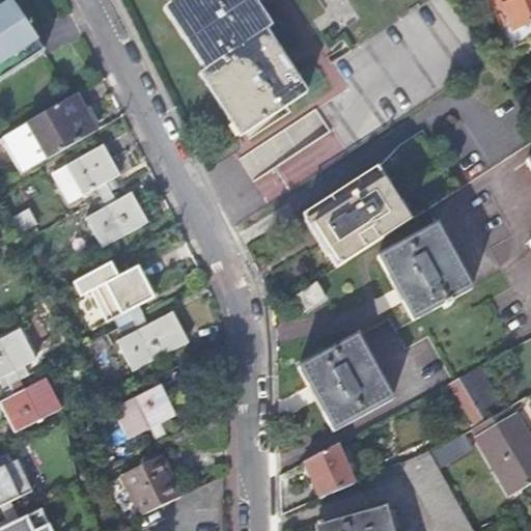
[(166,0),(169,3),(164,7),(204,70),(199,74),(240,137),(306,92),(267,30),(272,27),(254,0),(166,0)]
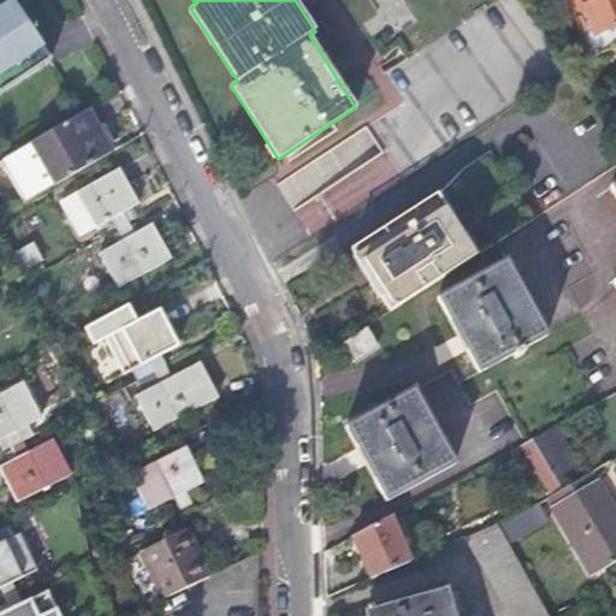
[(615,0),(567,0),(573,12),(582,9),(593,35),(584,40),(591,57),(615,46),(615,0)]
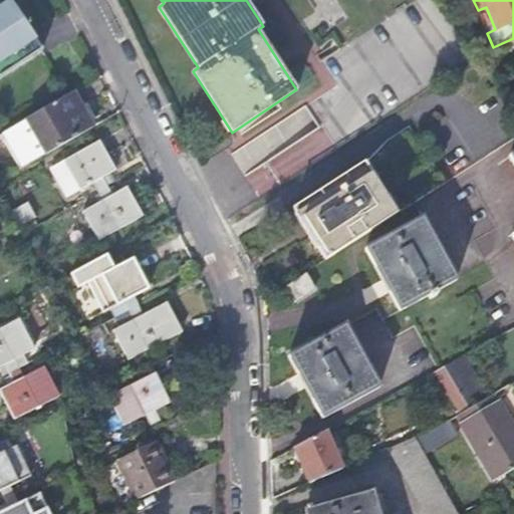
[(0,78),(27,61),(0,21),(0,78)]
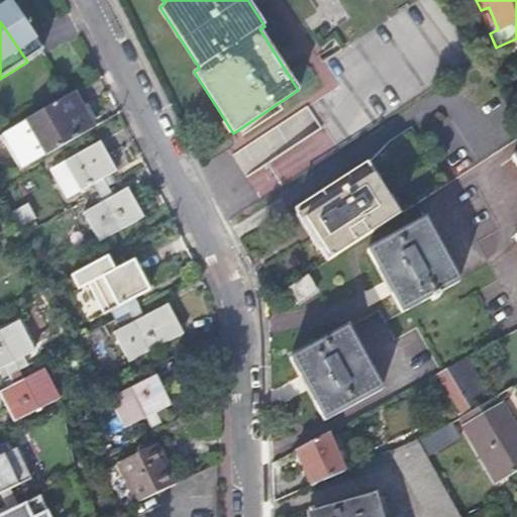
[(93,127),(73,91),(21,121),(40,158),(93,127)]
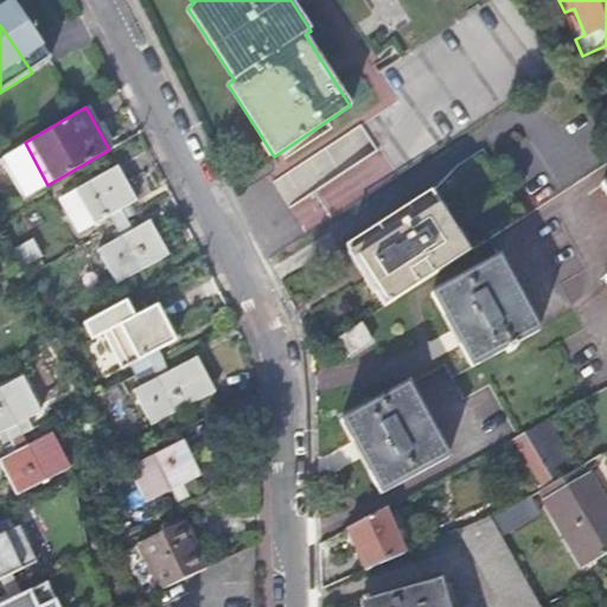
[(25,142),(0,157),(24,198),(48,185),(25,142)]
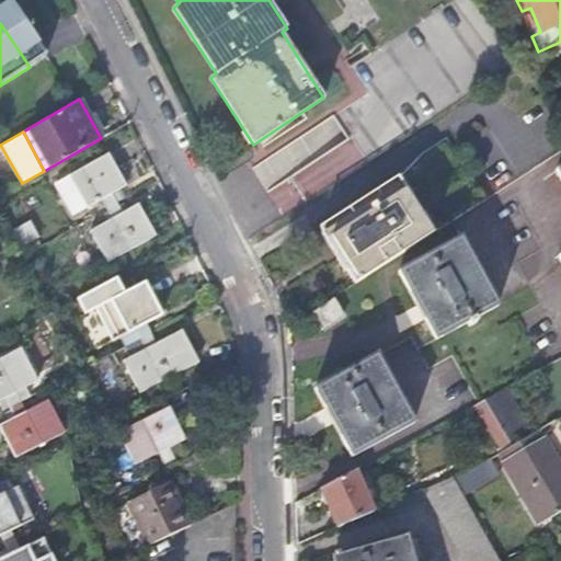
[(356,281),(484,199),(445,137),(423,152),(399,176),(320,225),(356,281)]
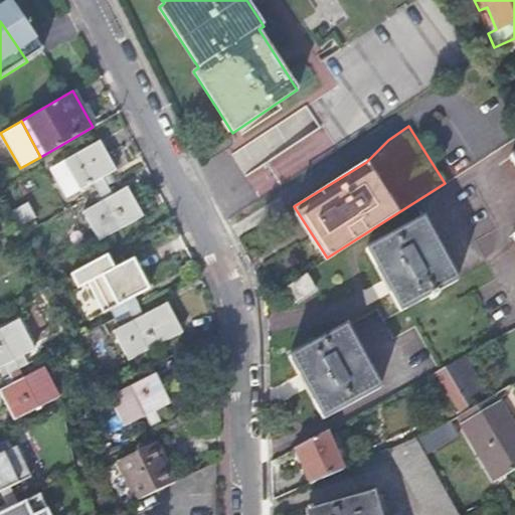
[(98,190),(108,185),(103,176),(116,169),(100,141),(63,161),(79,189),(94,182),(98,190)]
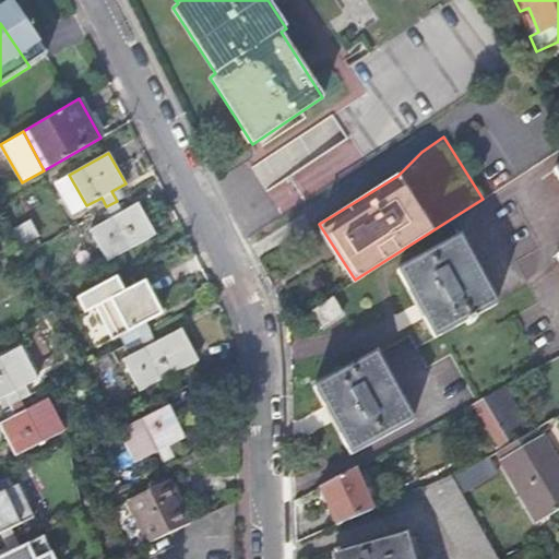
[(72,214),(86,205),(69,175),(55,182),(72,214)]
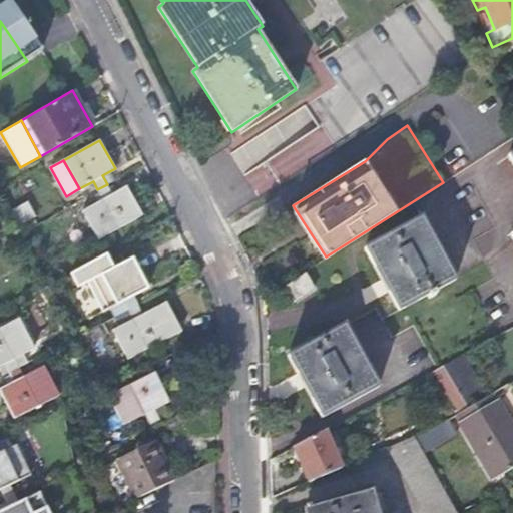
[(112,193),(107,184),(97,189),(102,198),(82,210),(98,238),(142,214),(126,186),(112,193)]
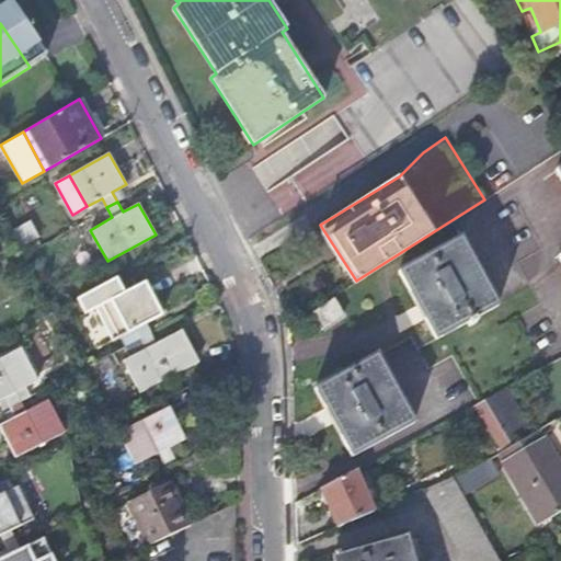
[(12,231),(22,247),(38,237),(29,221),(12,231)]
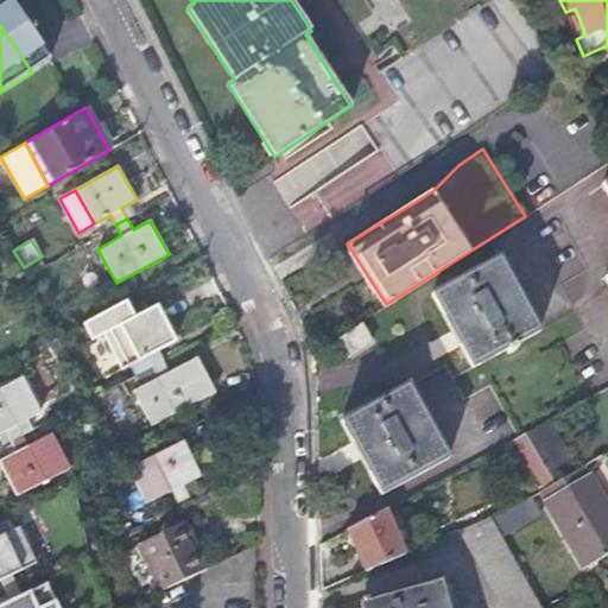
[(539,331),(499,255),(431,292),(472,367),(539,331)]
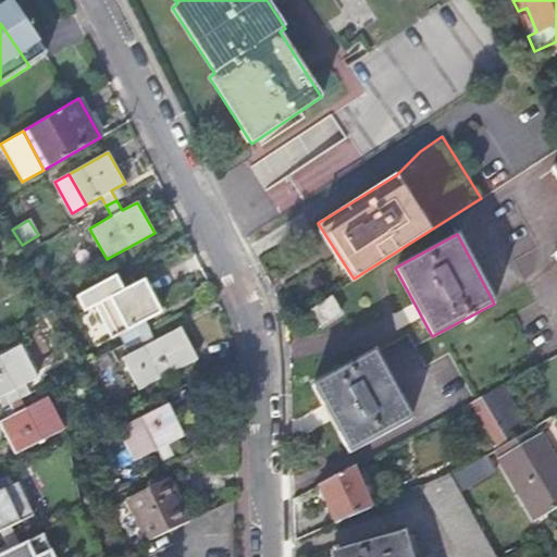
[(139,336),(149,331),(145,320),(160,311),(144,280),(94,305),(111,337),(135,325),(139,336)]
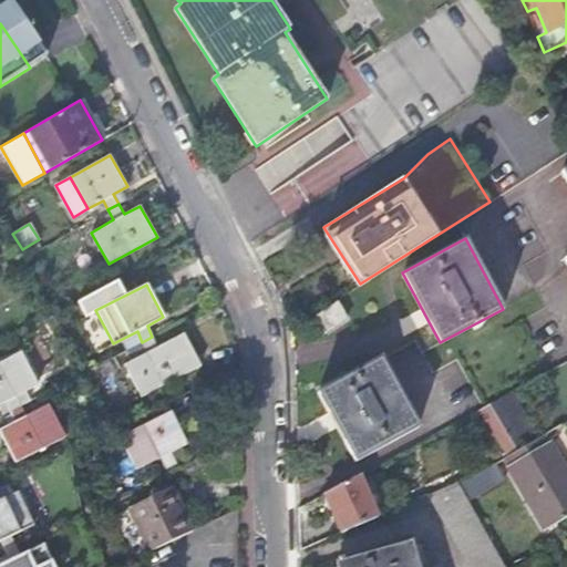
[(347,318),(337,301),(317,315),(327,330),(347,318)]
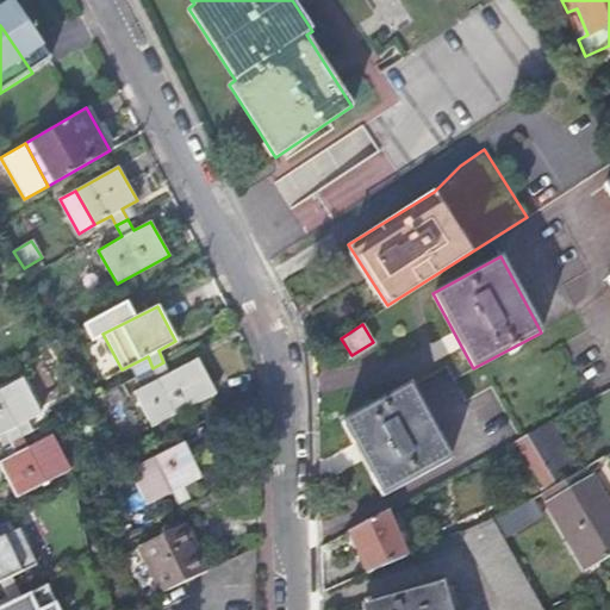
[(169,373),(163,362),(153,368),(159,378),(134,391),(151,425),(216,393),(197,359),(169,373)]
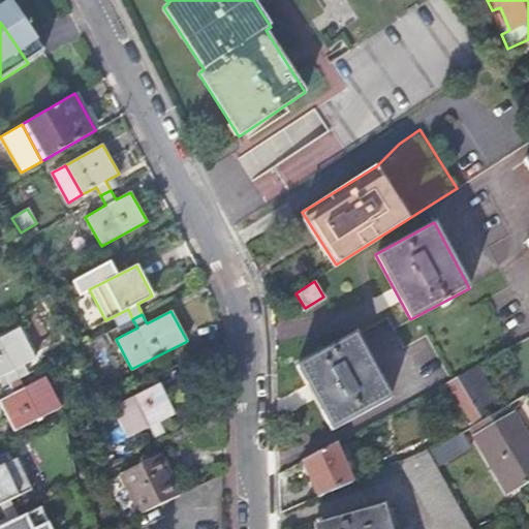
[(8,383),(19,378),(14,368),(35,358),(19,327),(0,337),(0,375),(4,374),(8,383)]
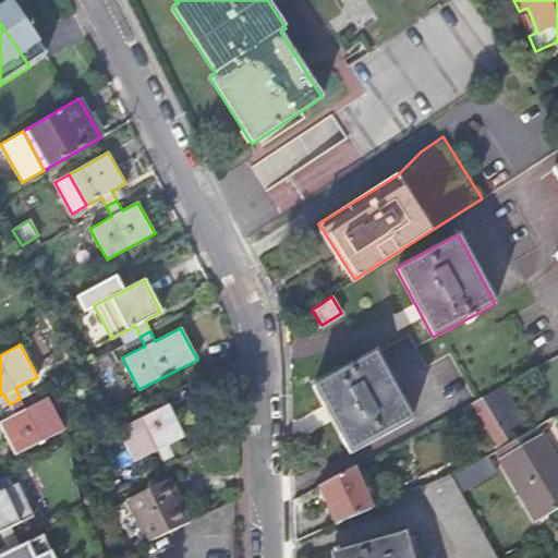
[(411,419),(374,351),(313,384),(349,451),(411,419)]
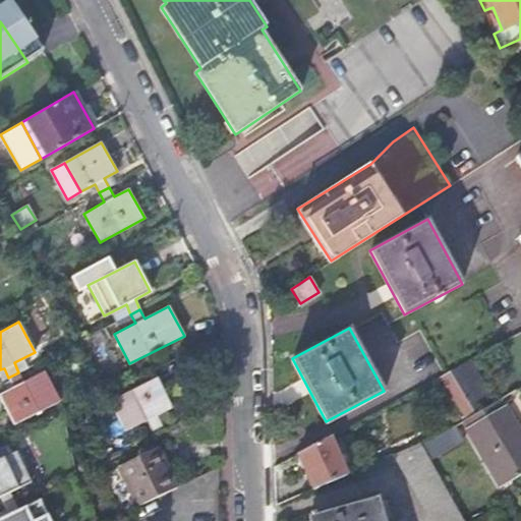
[(475,373),(468,361),(450,371),(457,384),(475,373)]
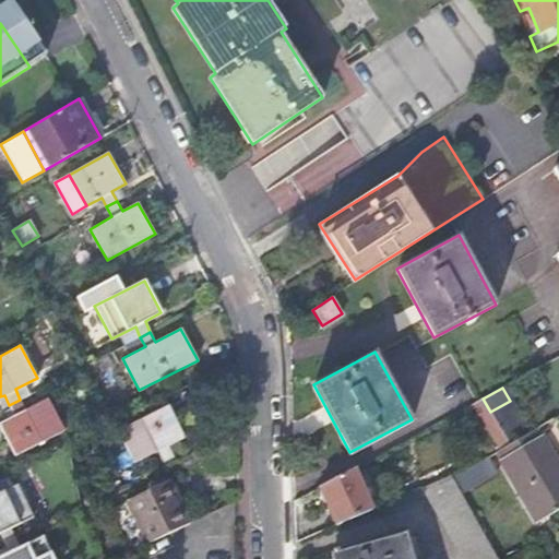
[(25,408),(20,400),(9,405),(14,414),(0,421),(0,425),(15,454),(63,429),(47,397),(25,408)]
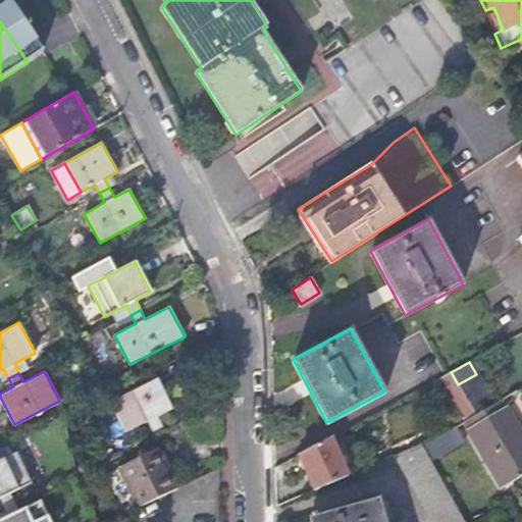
[(458,384),(451,372),(441,377),(465,419),(475,414),(458,384)]
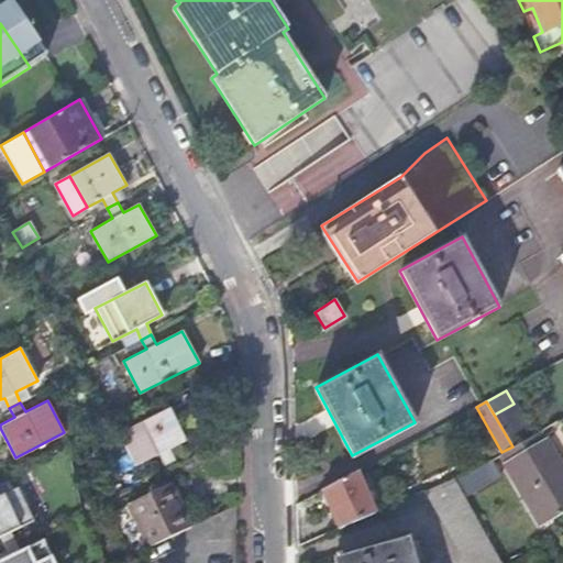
[(185,440),(169,408),(119,432),(135,465),(185,440)]
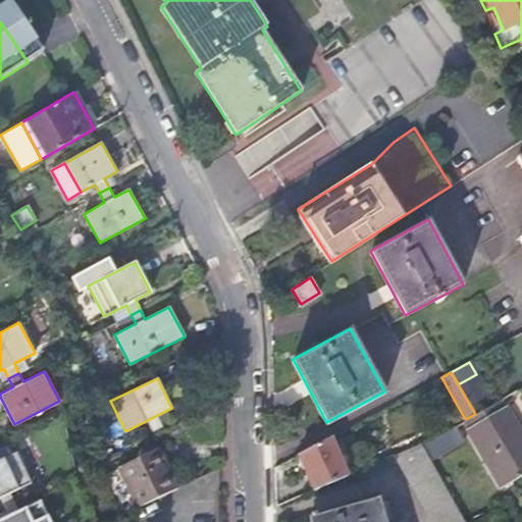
[(475,414),(465,419),(464,420),(502,486),(514,479),(521,474),(521,433),(503,399),(475,414)]
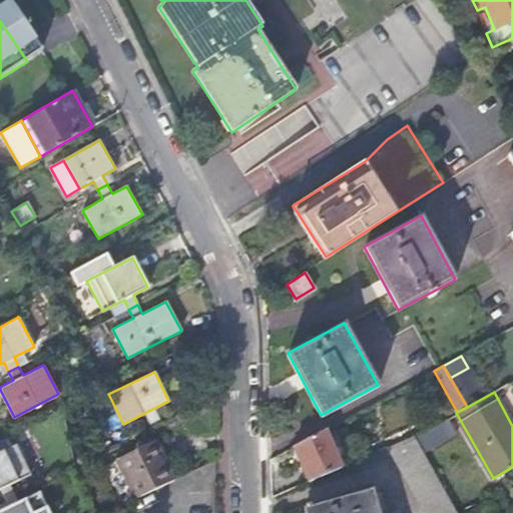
[(324,430),(293,446),(307,480),(339,467),(324,430)]
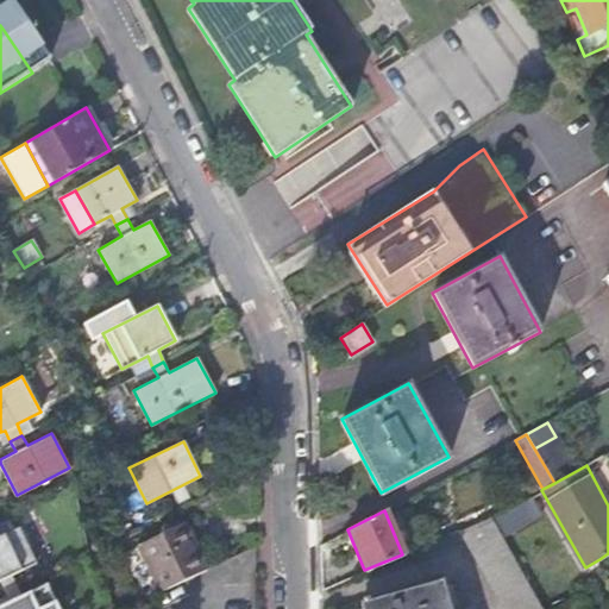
[(504,608),(541,608),(487,519),(459,531),(504,608)]
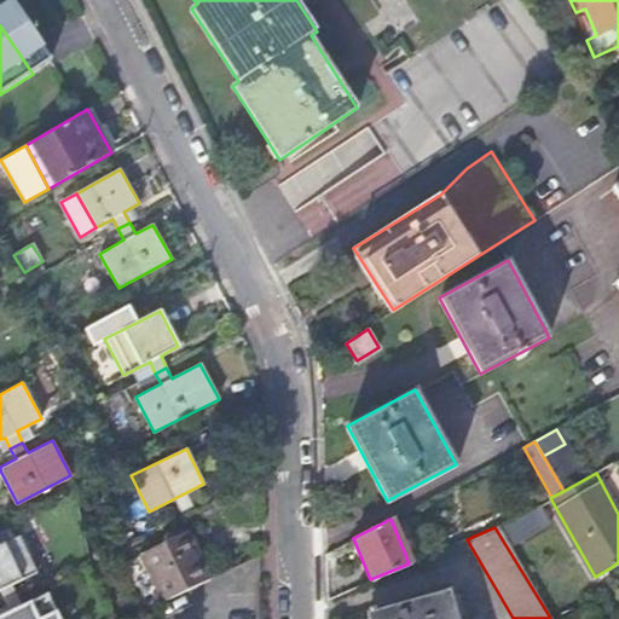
[(162,602),(209,580),(187,533),(140,555),(162,602)]
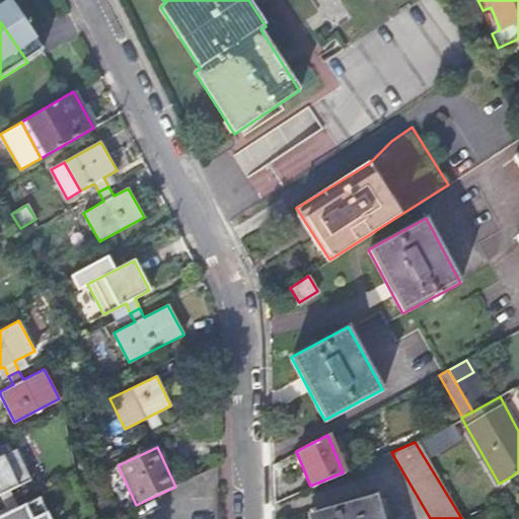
[(0,495),(4,503),(13,499),(8,489),(29,478),(15,448),(0,454),(0,495)]
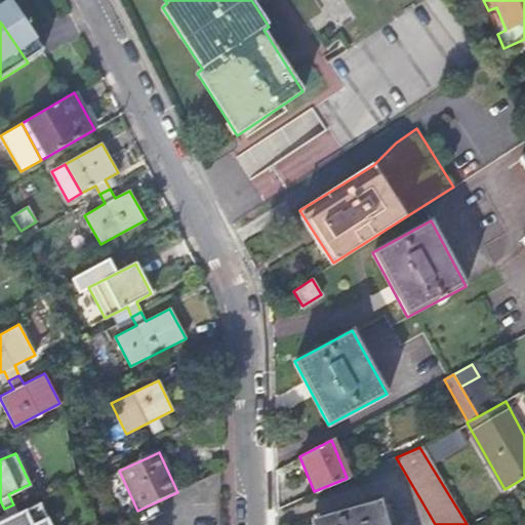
[(392,524),(386,499),(315,519),(315,516),(310,518),(311,520),(310,521),(311,524),(392,524)]
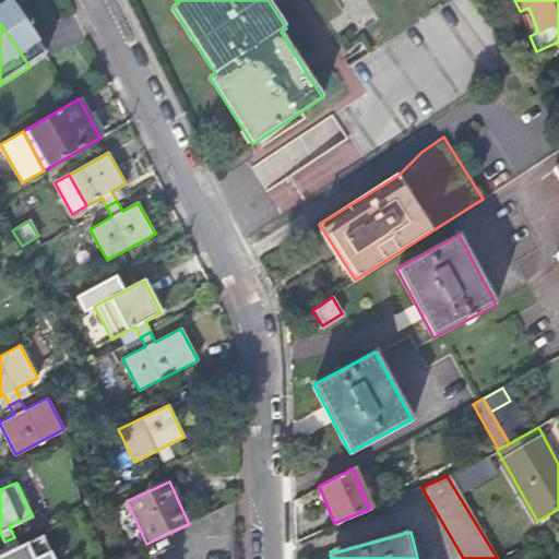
[(19,547),(14,537),(4,542),(9,551),(0,555),(0,558),(51,558),(42,536),(19,547)]
